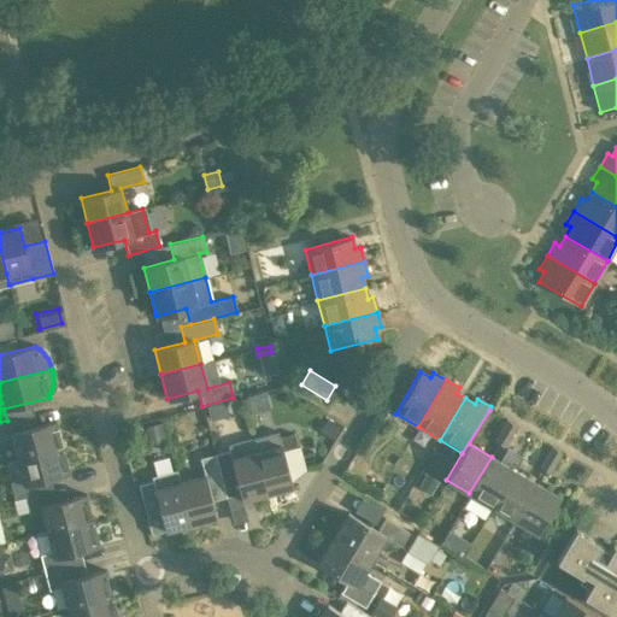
[(328,417),(321,429),(333,436),(340,424),(328,417)]
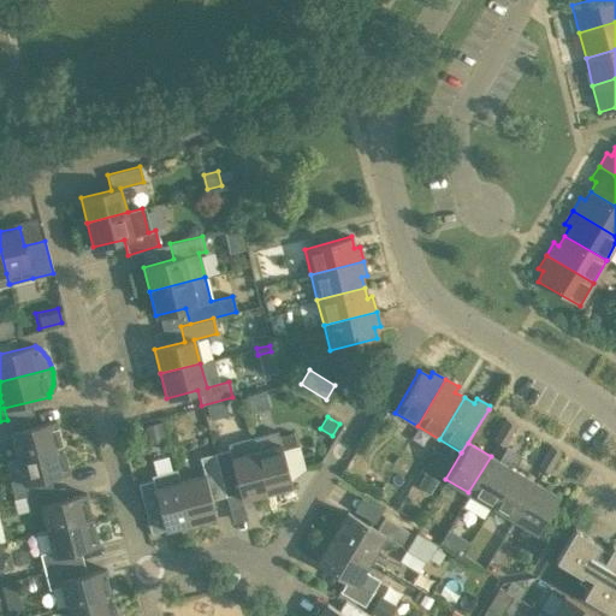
[(516,426),(504,419),(499,430),(510,437),(516,426)]
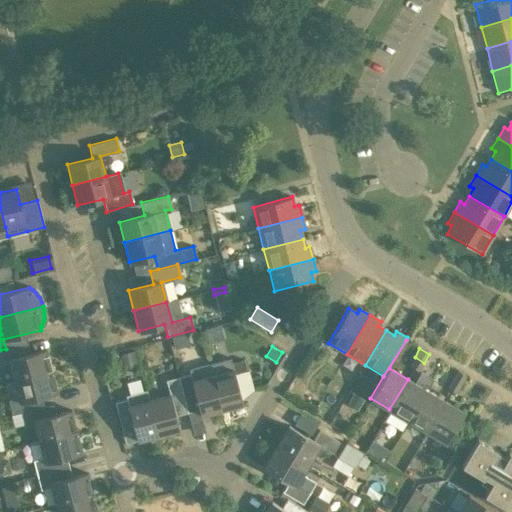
[(8,359),(6,349),(0,350),(0,366),(9,364),(13,381),(51,371),(46,349),(8,359)]
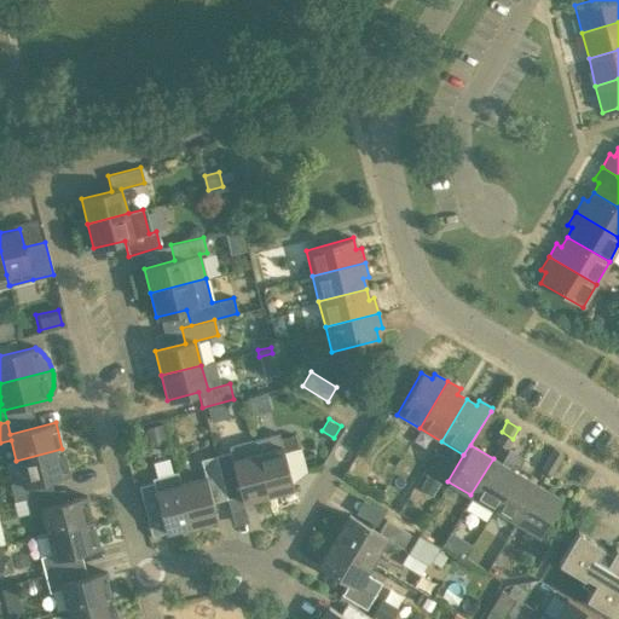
[(160,426),(146,428),(151,444),(163,441),(160,426)]
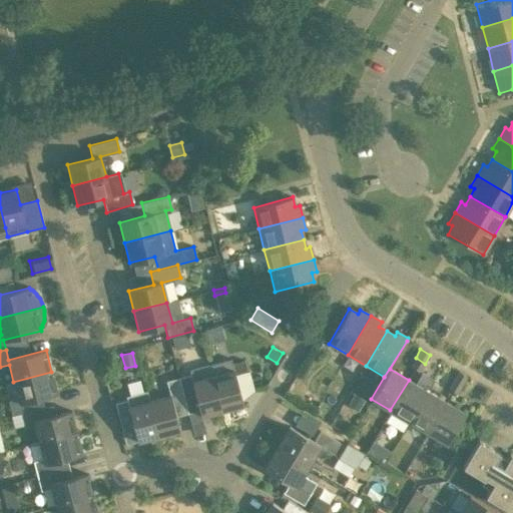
[(421,373),(425,364),(416,358),(411,367),(421,373)]
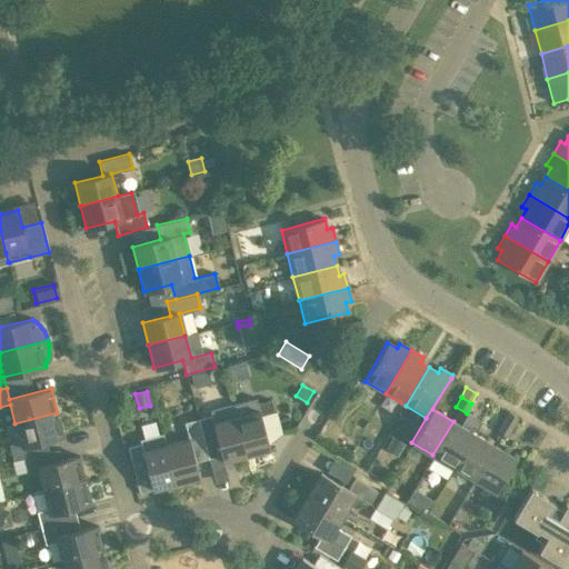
[(256,398),(232,403),(246,455),(269,449),(260,415),(273,411),(270,399),(257,403),(256,398)]
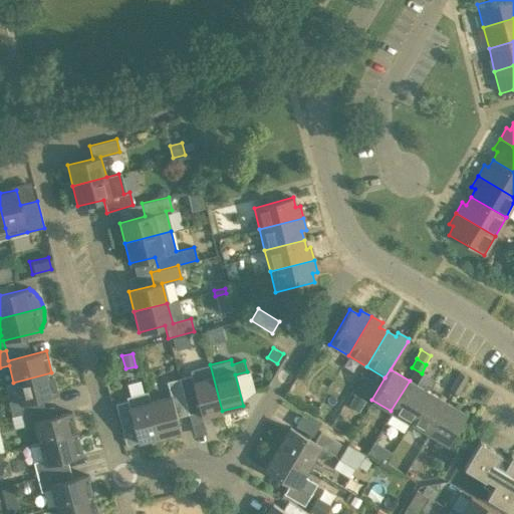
[(201,417),(222,411),(210,364),(189,370),(190,375),(178,378),(180,387),(181,387),(181,389),(193,386),(201,417)]
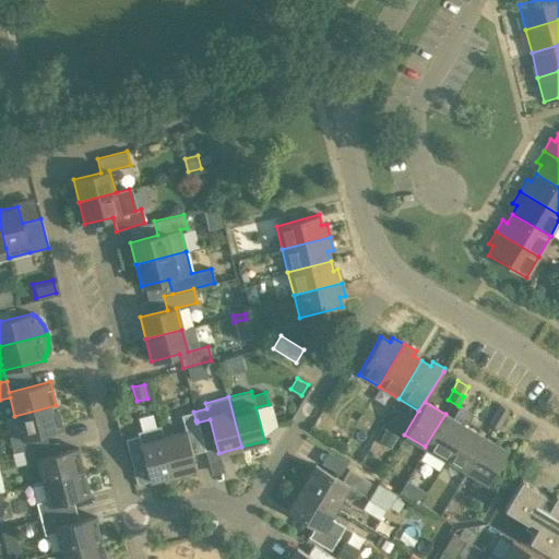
[(509,411),(499,404),(494,414),(503,420),(509,411)]
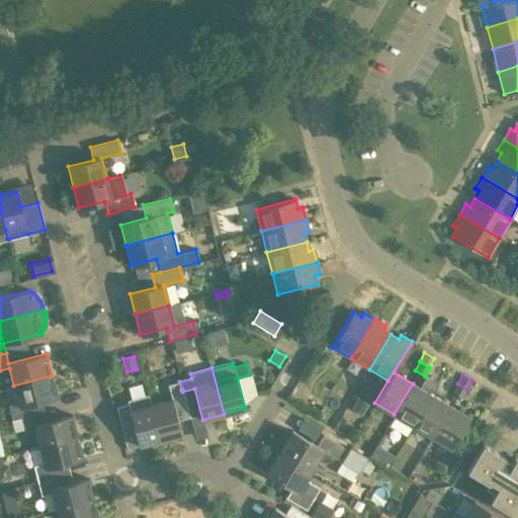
[(58,397),(52,375),(13,385),(18,402),(8,405),(11,419),(20,417),(31,414),(33,414),(30,404),(58,397)]
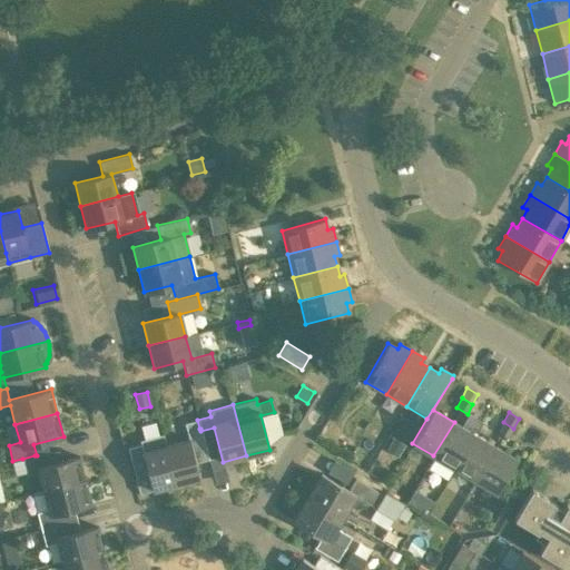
[(454,422),(433,455),(454,468),(474,434),(481,422),(469,415),(462,426),(454,422)]
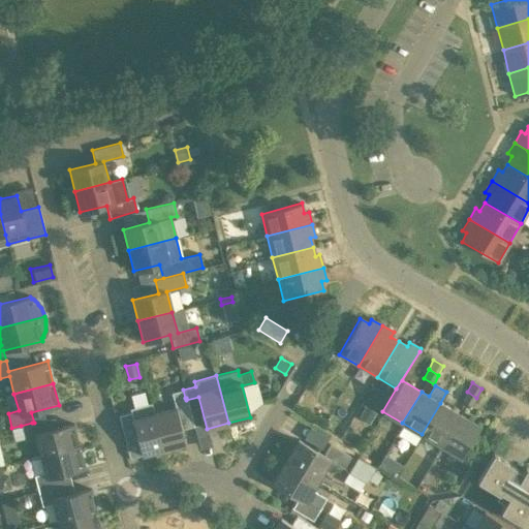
[(471,406),(476,398),(467,392),(462,401),(471,406)]
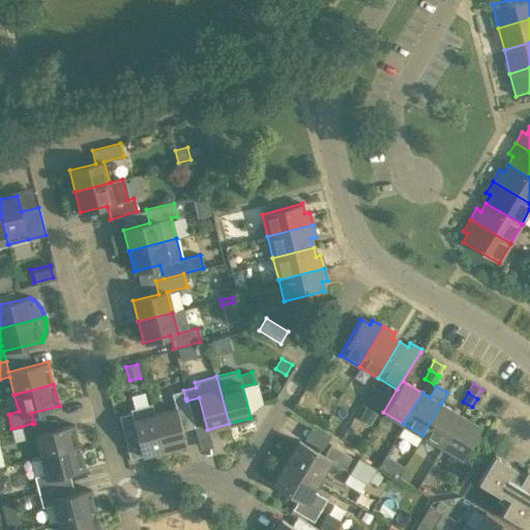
[(175,408),(155,413),(164,449),(185,444),(176,412),(189,409),(186,401),(186,399),(185,399),(173,402),(175,408)]
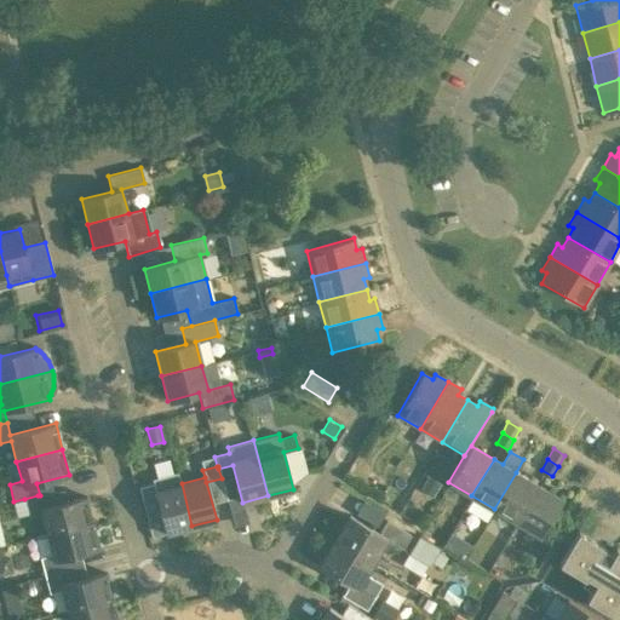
[(516,472),(494,509),(517,522),(539,486),(516,472)]
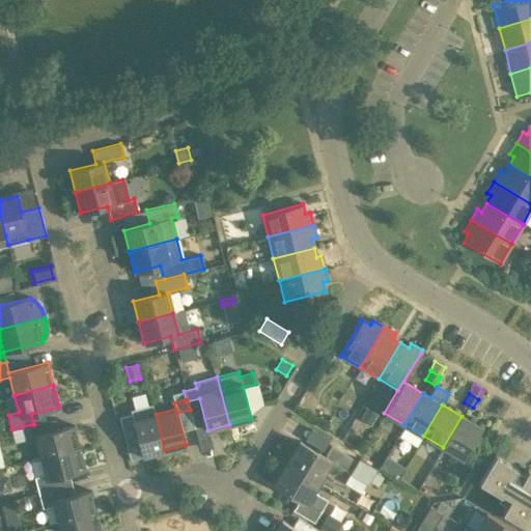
[(164,450),(156,414),(154,415),(151,406),(130,411),(131,414),(118,417),(129,459),(164,450)]
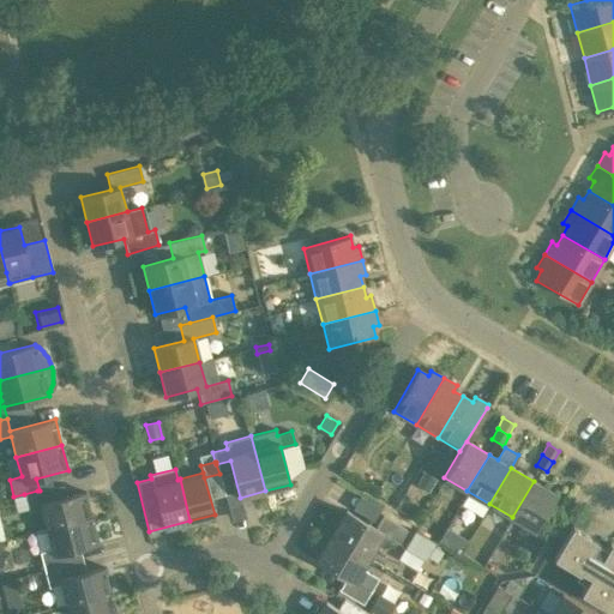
[(415,485),(427,492),(437,479),(423,470),(415,485)]
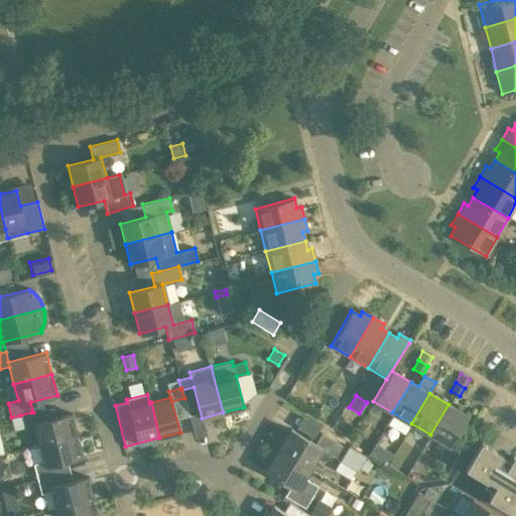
[(468,415),(448,404),(430,434),(449,446),(468,415)]
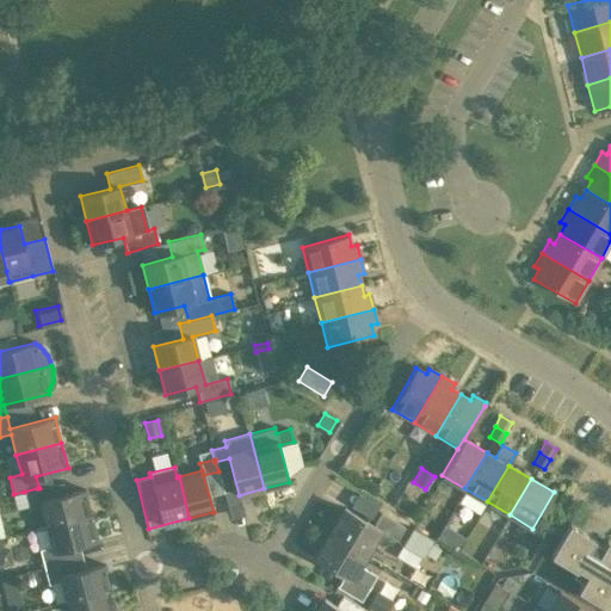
[(41,506),(45,526),(91,514),(85,489),(41,500),(37,488),(24,492),(29,510),(41,506)]
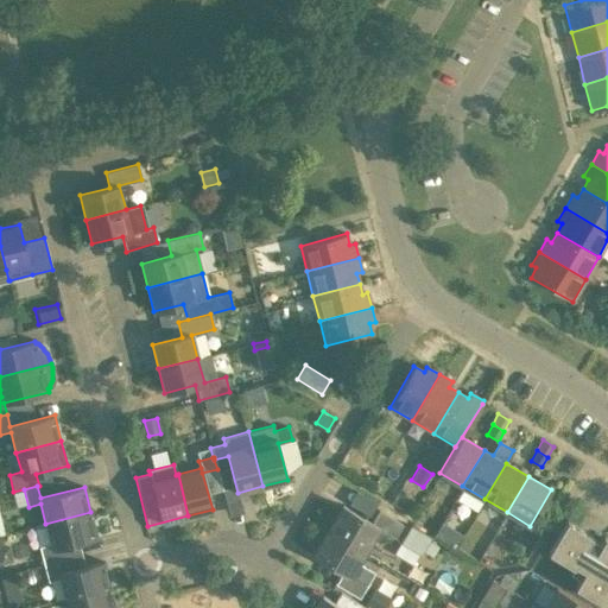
[(327,530),(363,551),(371,539),(378,543),(390,540),(392,537),(394,538),(403,525),(378,510),(371,523),(342,505),(327,530)]
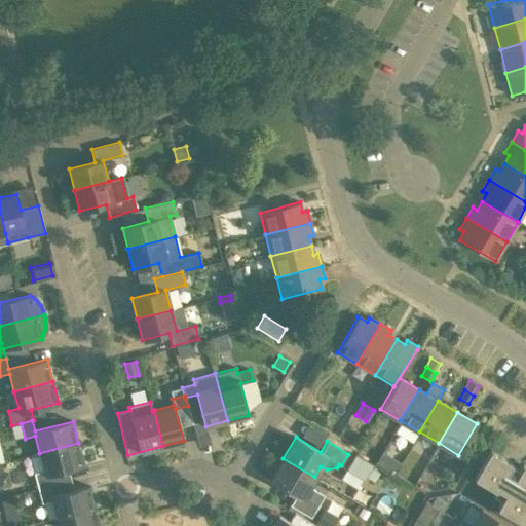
[(84,465),(78,443),(39,453),(43,471),(33,473),(37,488),(48,485),(45,475),(84,465)]
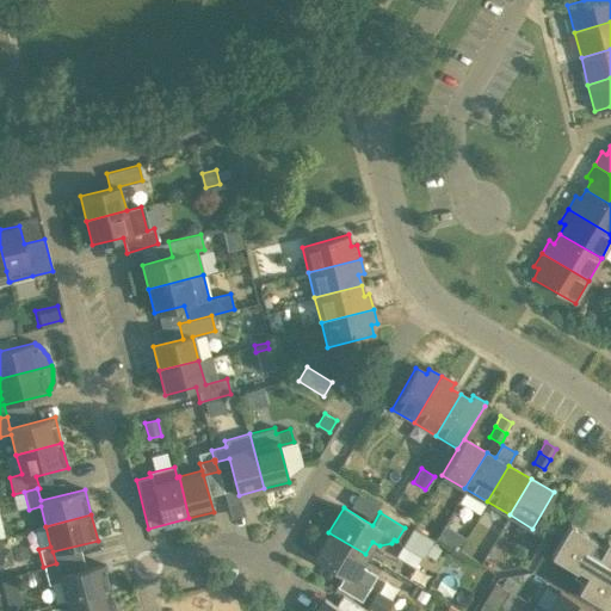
[(432,536),(452,549),(461,537),(440,523),(432,536)]
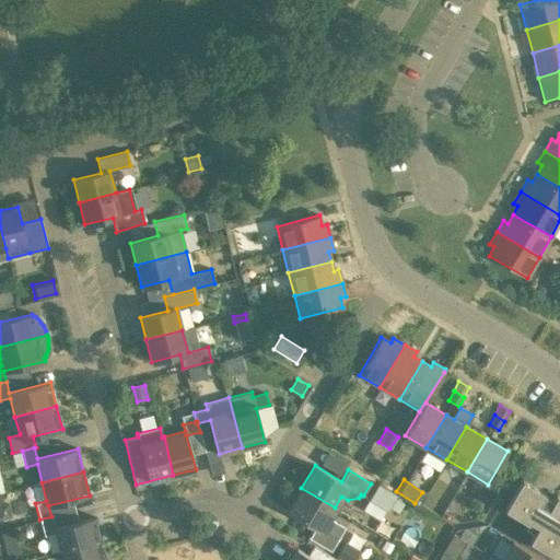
[(528,540),(558,557),(559,552),(559,498),(556,496),(552,500),(544,494),(545,492),(522,479),(504,508),(527,522),(528,520),(537,525),(528,540)]
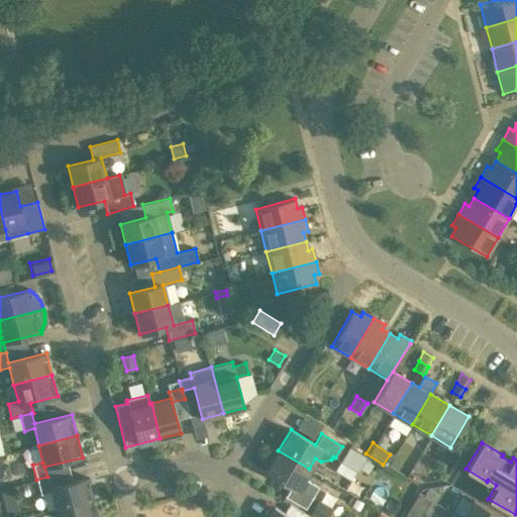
[(366,458),(350,448),(342,462),(357,473),(366,458)]
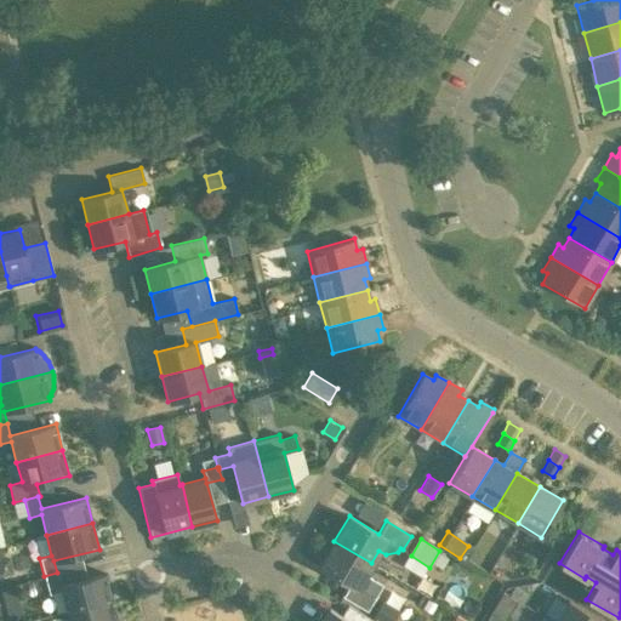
[(382,585),(365,574),(371,563),(334,541),(319,565),(349,584),(341,596),(366,611),(382,585)]
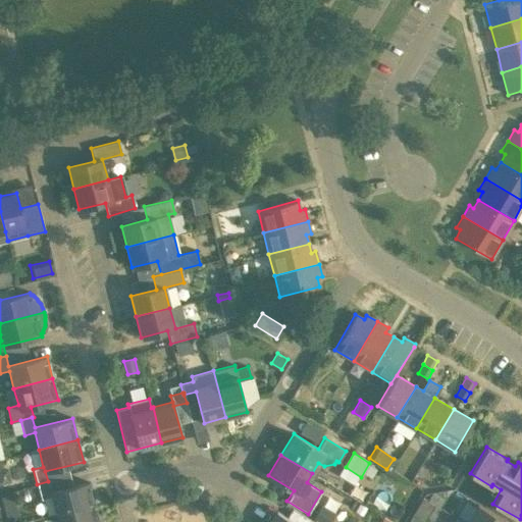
[(375,469),(369,465),(364,473),(371,476),(375,469)]
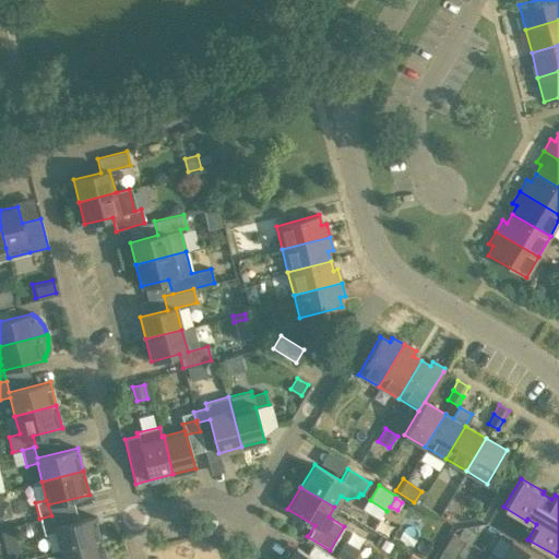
[(54,526),(51,515),(39,519),(44,535),(55,532),(59,550),(100,539),(95,516),(54,526)]
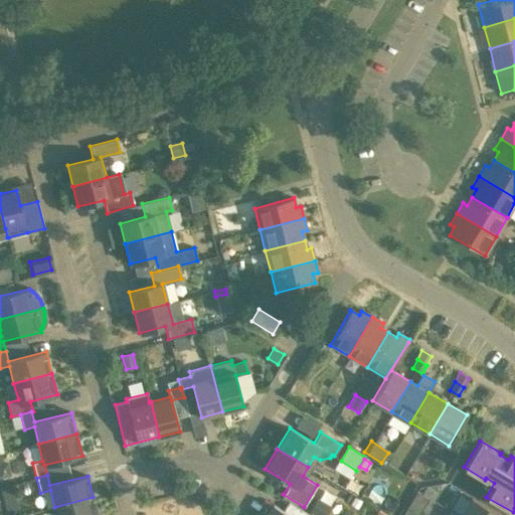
[(406,509),(415,514),(418,514),(428,499),(416,492),(406,509)]
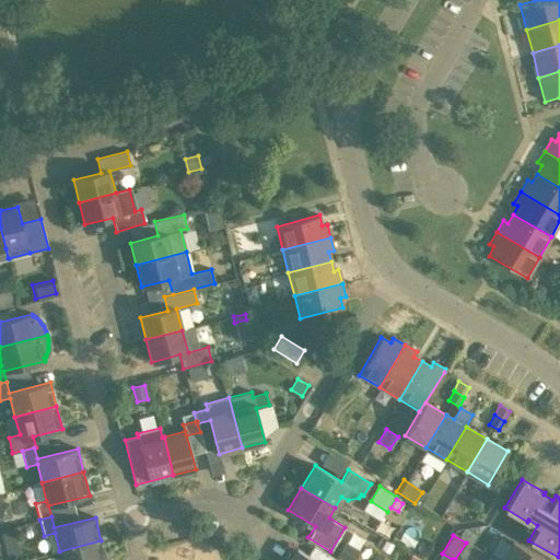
[(105,559),(101,540),(59,551),(61,559),(105,559)]
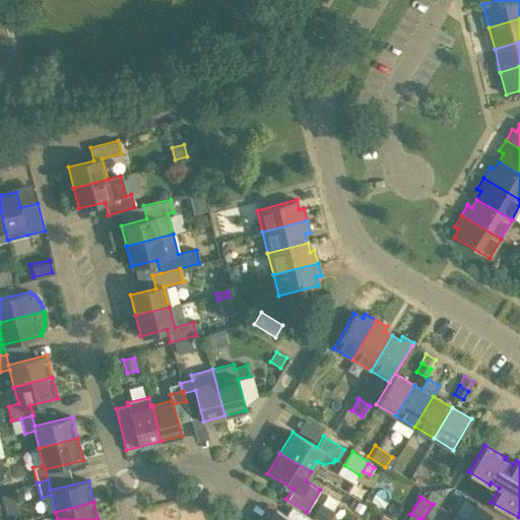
[(319,519),(328,519),(334,511),(319,502),(311,515),(319,519)]
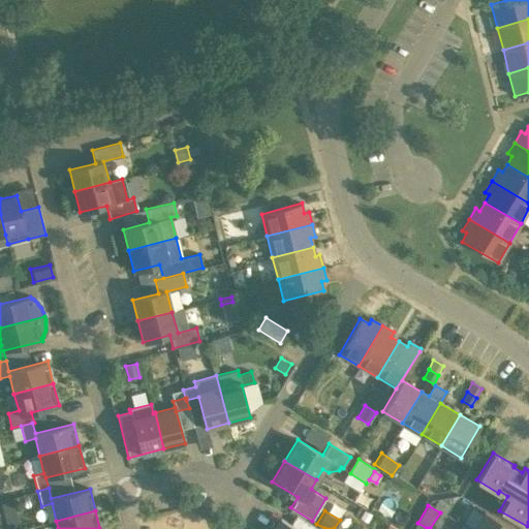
[(472,528),(515,528),(516,528),(484,510),(472,528)]
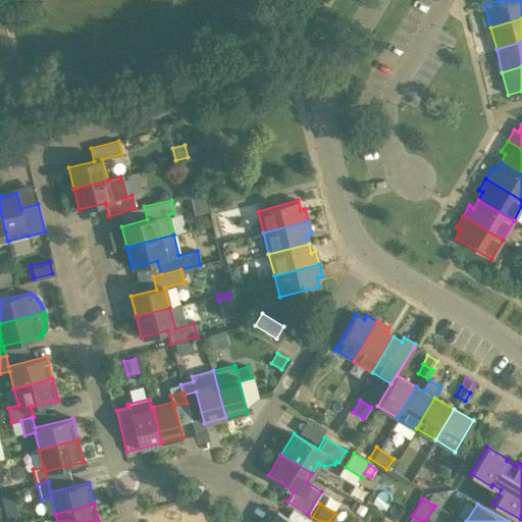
[(286,517),(276,511),(269,521),(313,521),(292,509),(286,517)]
